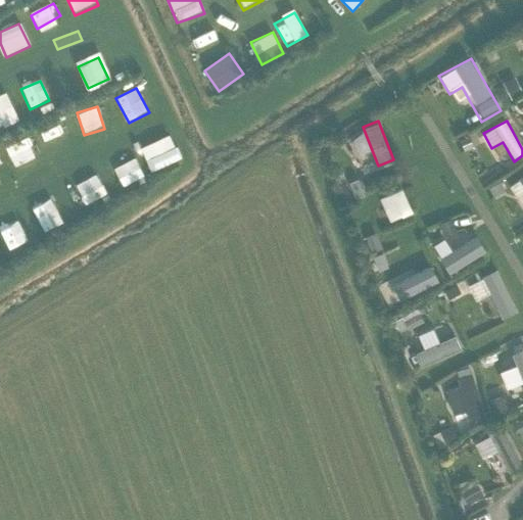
[(8,152),(17,177),(38,170),(29,145),(8,152)]
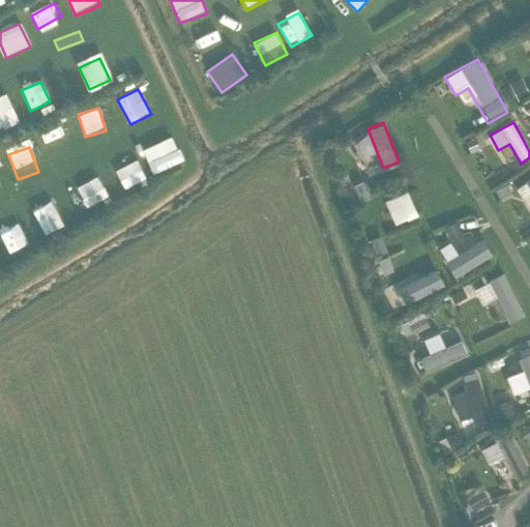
[(148,173),(158,170),(153,150),(143,153),(148,173)]
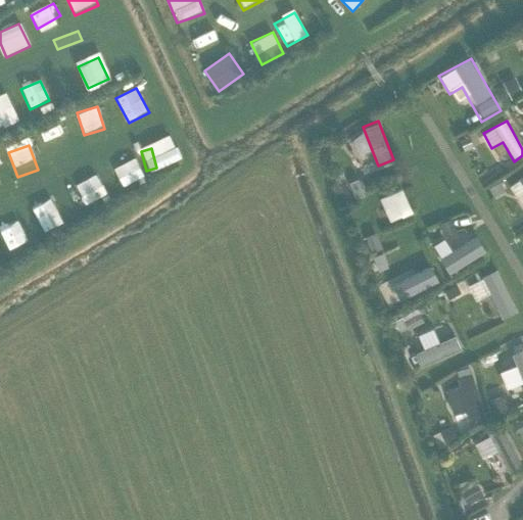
[(137,158),(114,166),(122,186),(143,180),(137,158)]
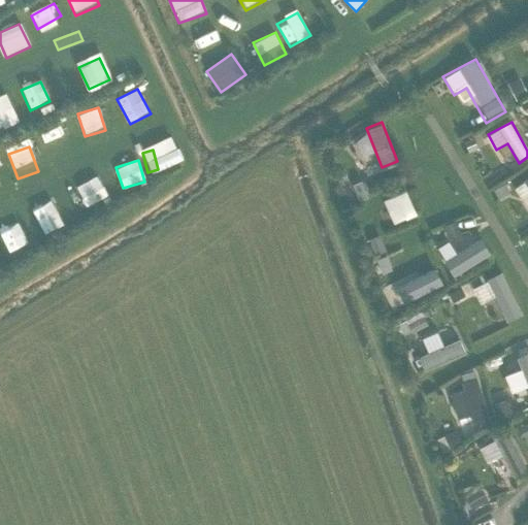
[(69,193),(78,211),(88,207),(78,189),(69,193)]
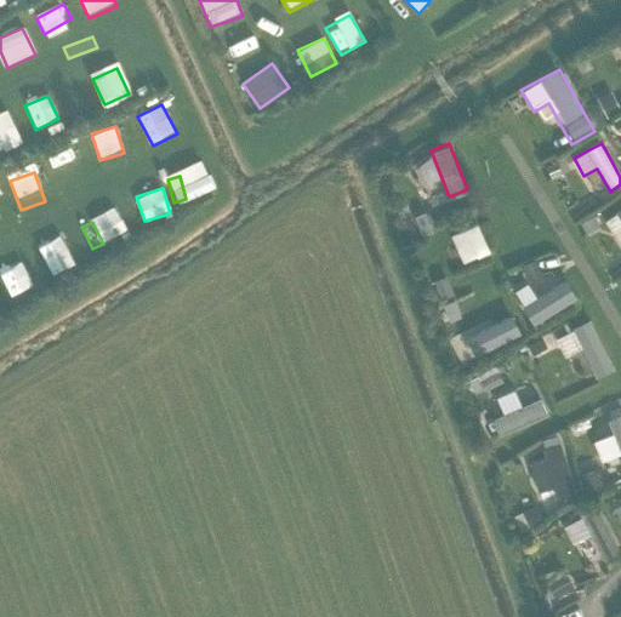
[(465,266),(491,255),(479,224),(451,235),(465,266)]
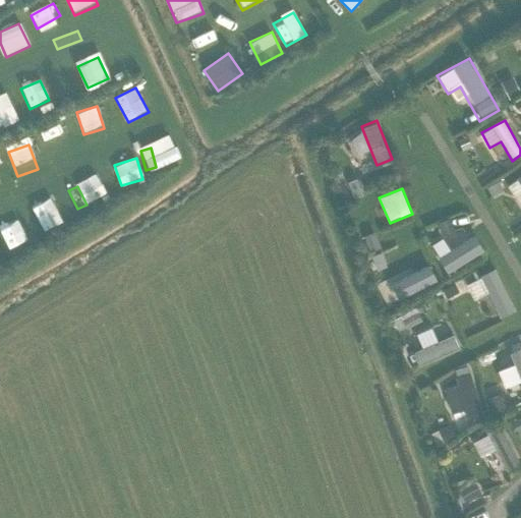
[(37,207),(46,227),(64,219),(55,198),(37,207)]
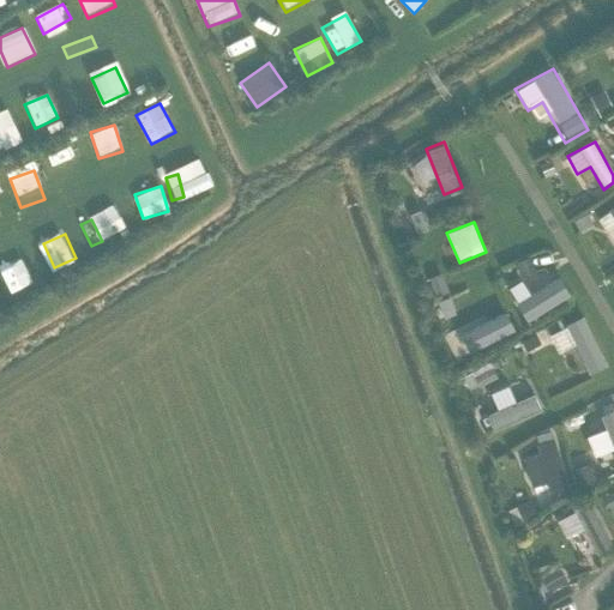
[(35,258),(16,267),(25,289),(46,279),(35,258)]
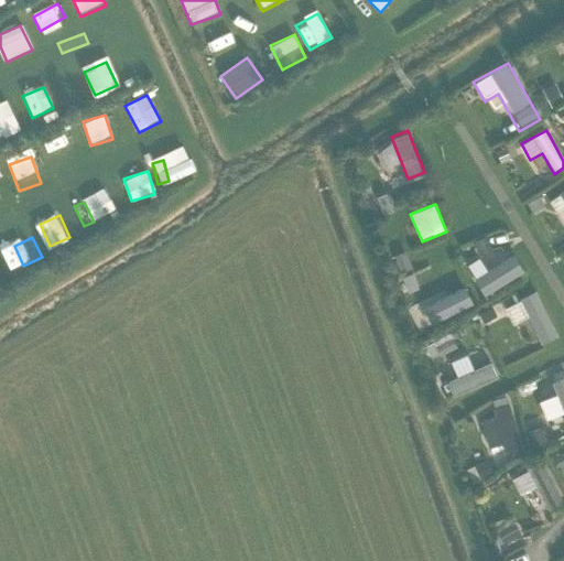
[(488,237),(476,241),(480,257),(492,252),(488,237)]
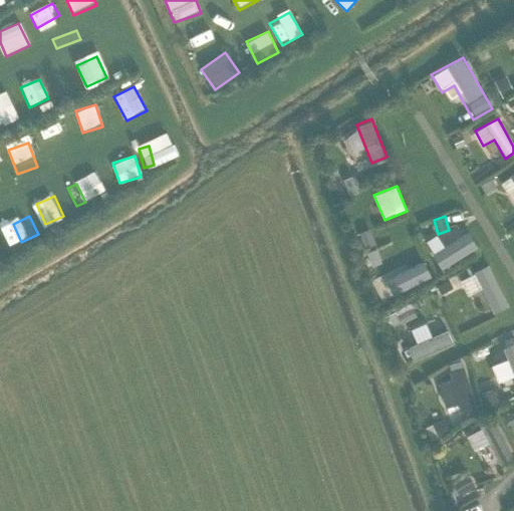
[(441,267),(472,248),(464,233),(432,252),(441,267)]
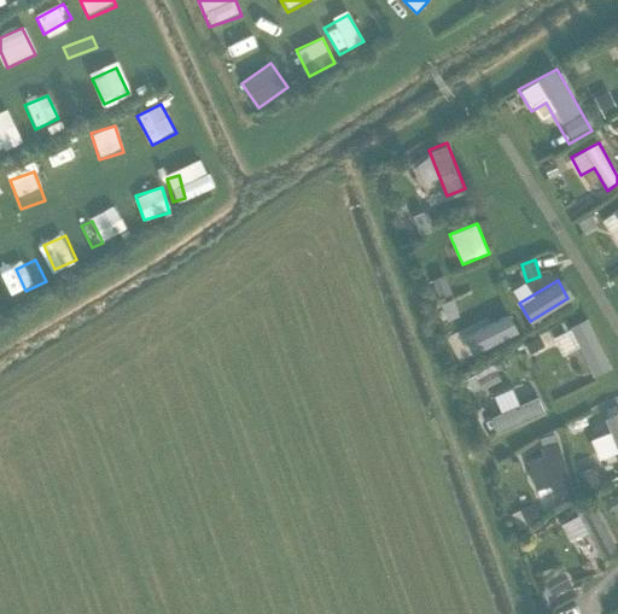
[(468,356),(501,338),(491,322),(459,340),(468,356)]
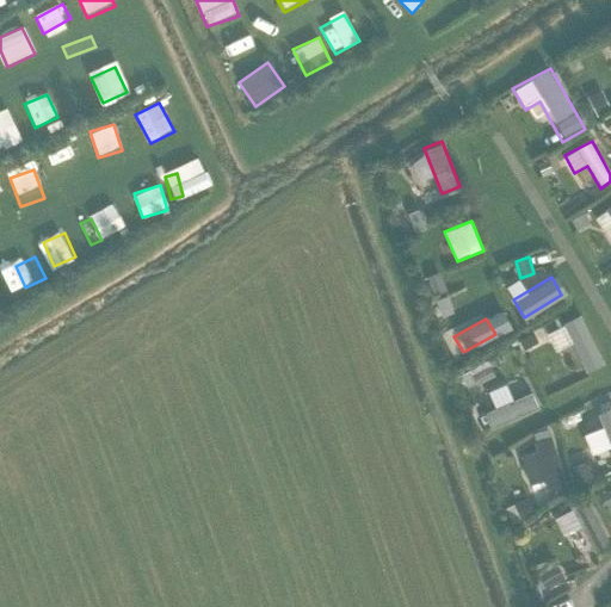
[(542,372),(550,390),(597,370),(588,351),(542,372)]
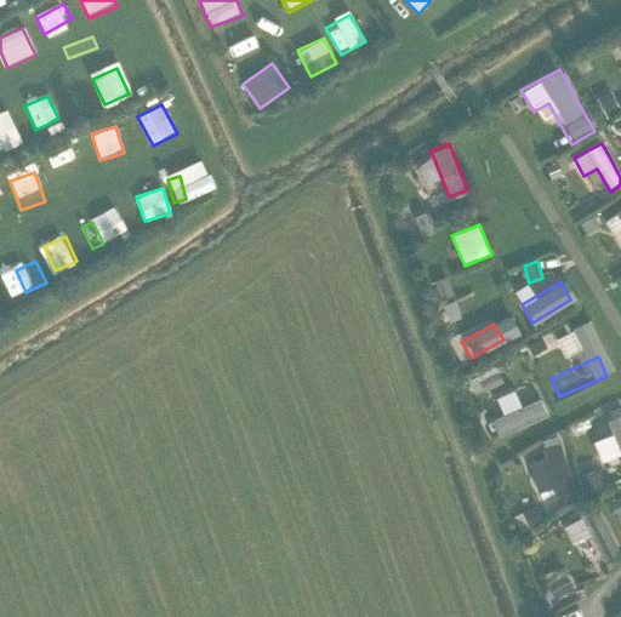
[(493,417),(502,436),(547,413),(537,395),(493,417)]
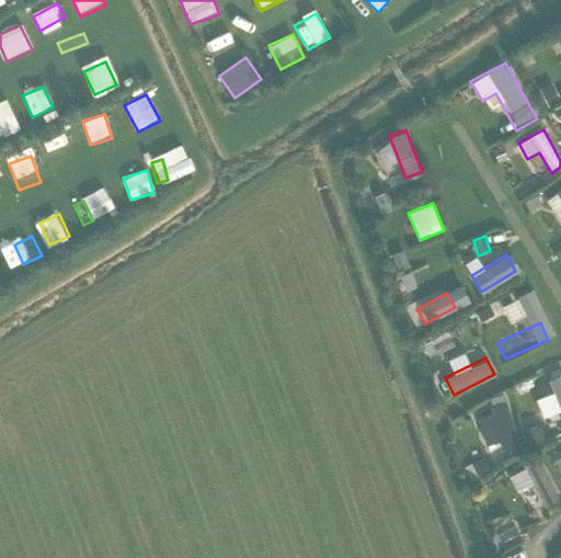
[(557,426),(560,424),(560,385),(545,391),(557,426)]
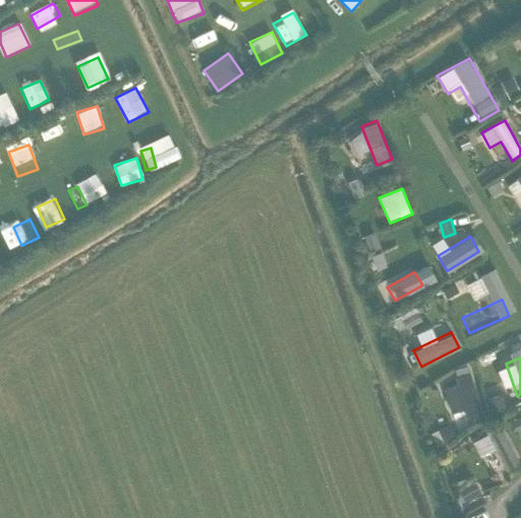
[(448,384),(452,422),(467,420),(466,409),(478,408),(474,370),(455,372),(456,383),(448,384)]
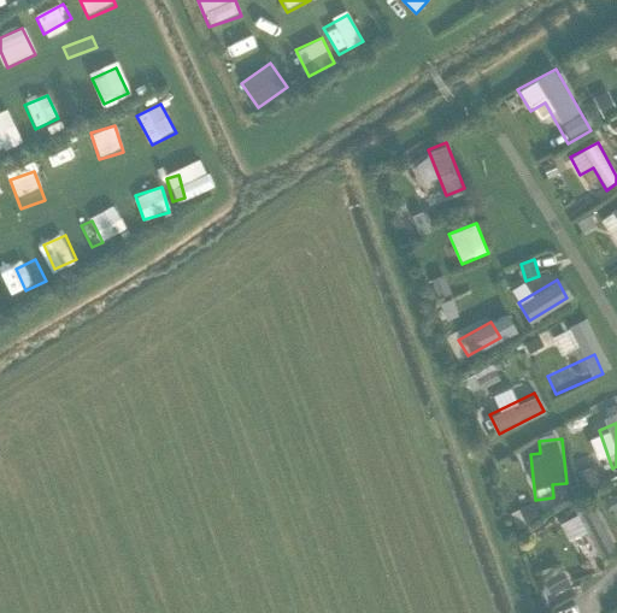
[(570,538),(585,531),(597,555),(616,546),(593,505),(560,522),(570,538)]
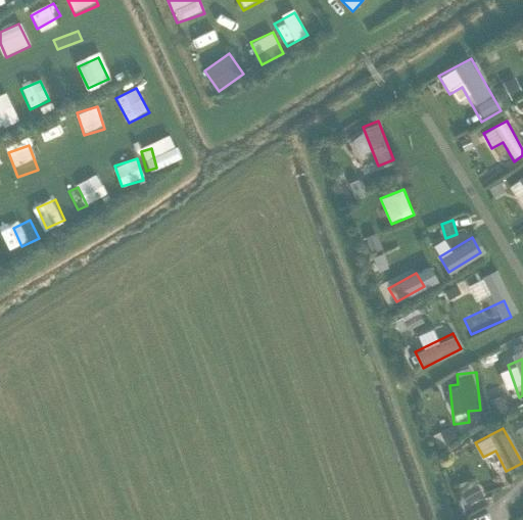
[(463,494),(467,505),(486,498),(482,488),(463,494)]
